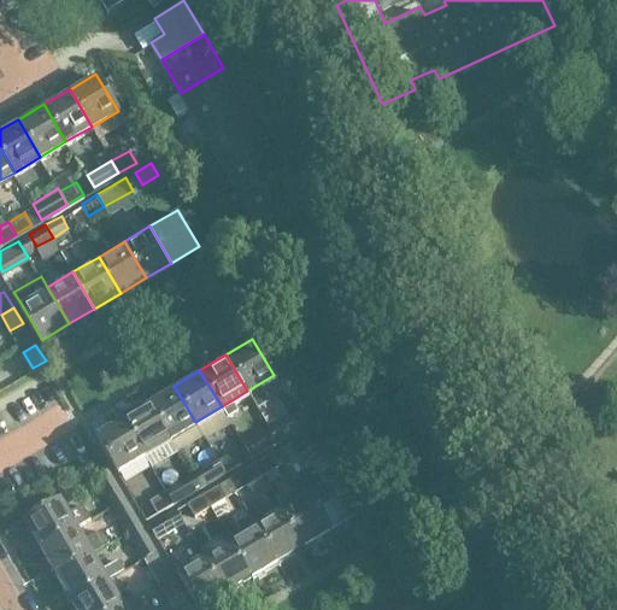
[(195,422),(174,386),(147,402),(170,438),(195,422)]
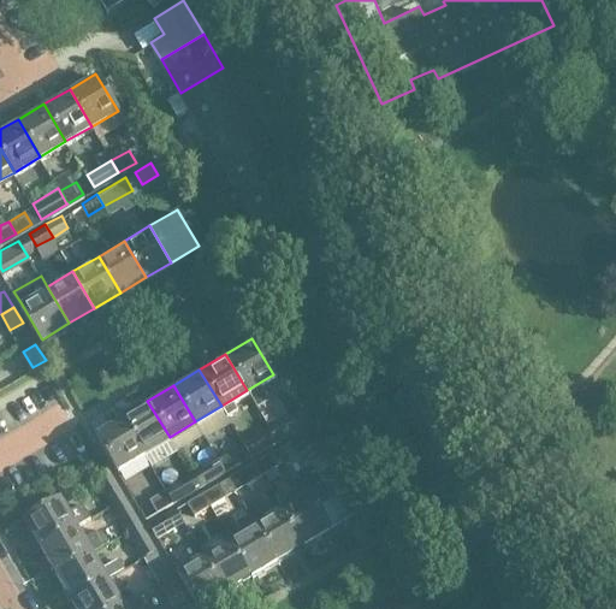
[(147,401),(122,415),(143,453),(170,437),(147,401)]
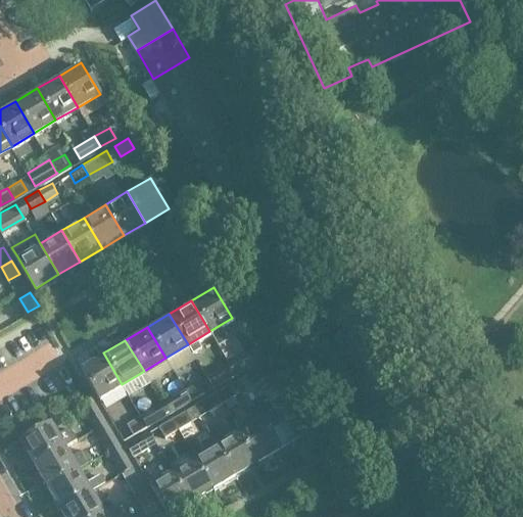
[(122,384),(103,353),(80,367),(99,398),(122,384)]
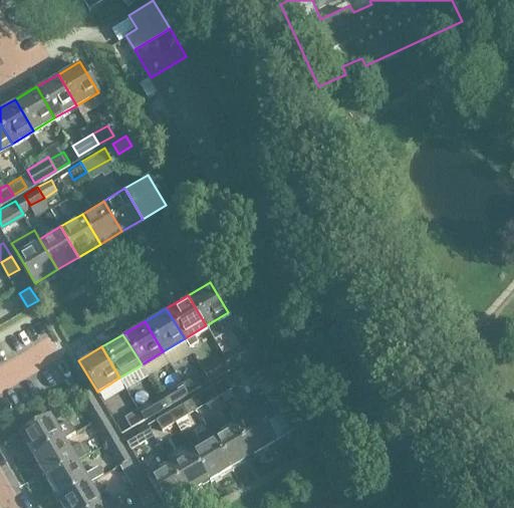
[(224,355),(230,365),(244,357),(238,347),(224,355)]
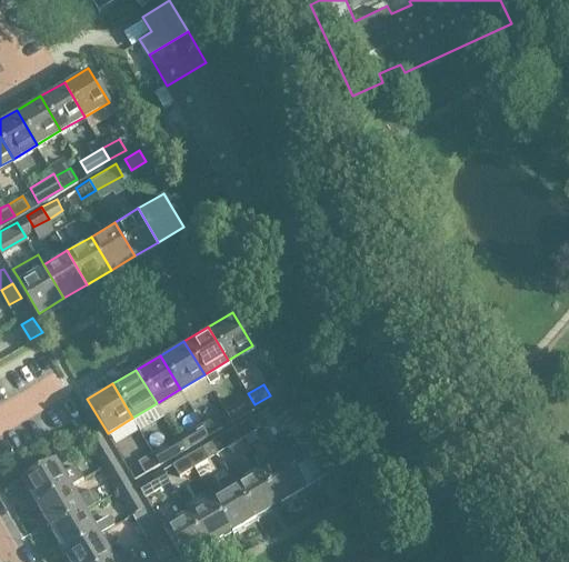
[(285,394),(283,394),(269,403),(276,414),(291,405),(298,415),(305,411),(289,384),(281,389),(285,394)]
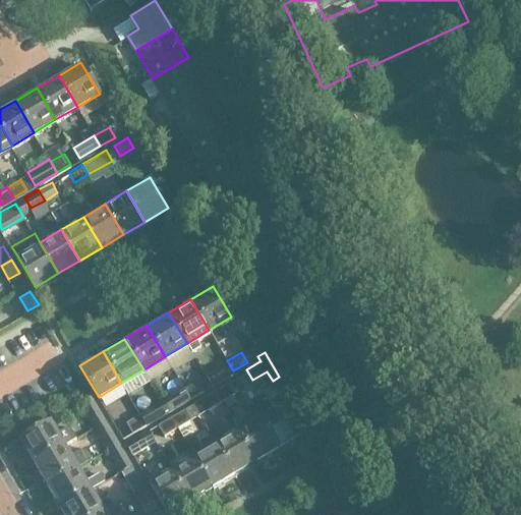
[(233,370),(227,360),(214,367),(220,378),(233,370)]
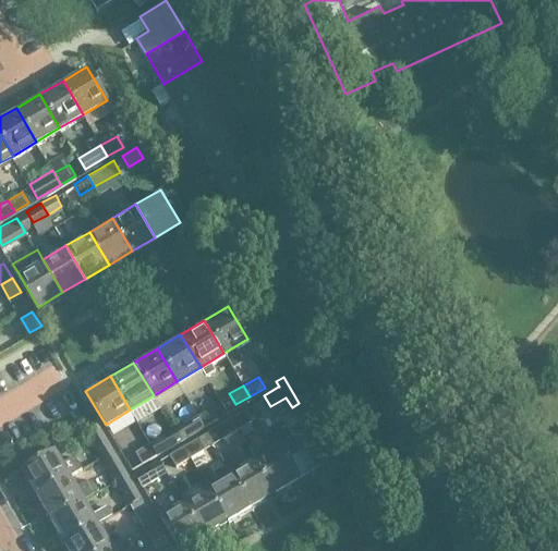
[(191,401),(176,407),(180,418),(195,413),(191,401)]
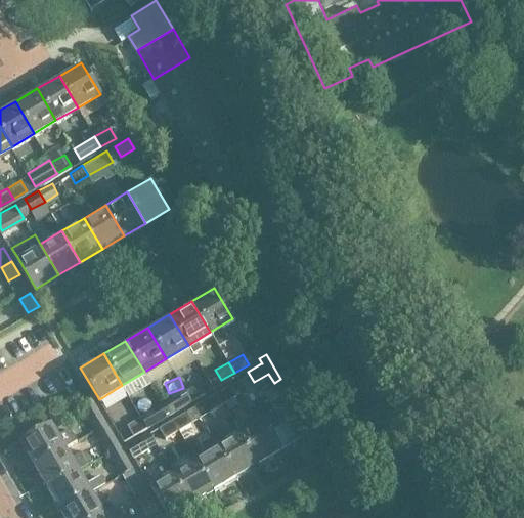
[(184,388),(190,398),(204,390),(199,380),(184,388)]
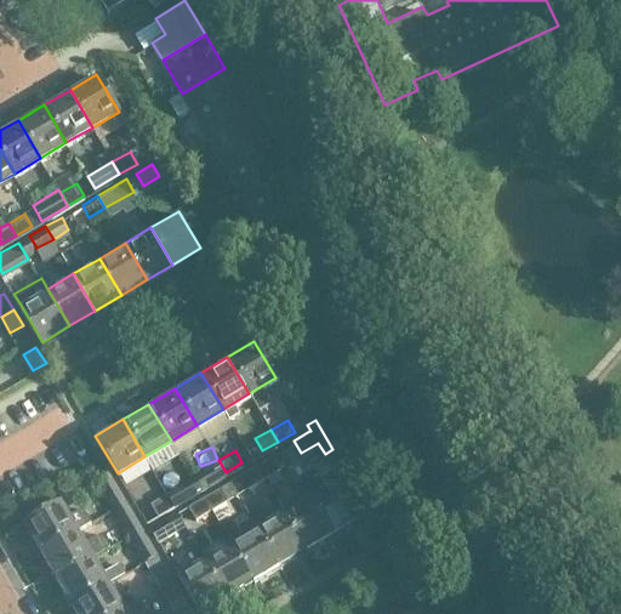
[(256,464),(263,476),(279,466),(272,454),(256,464)]
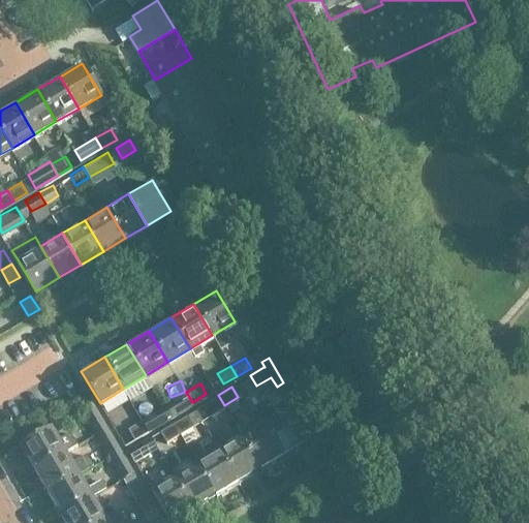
[(192,402),(186,392),(173,400),(179,410),(192,402)]
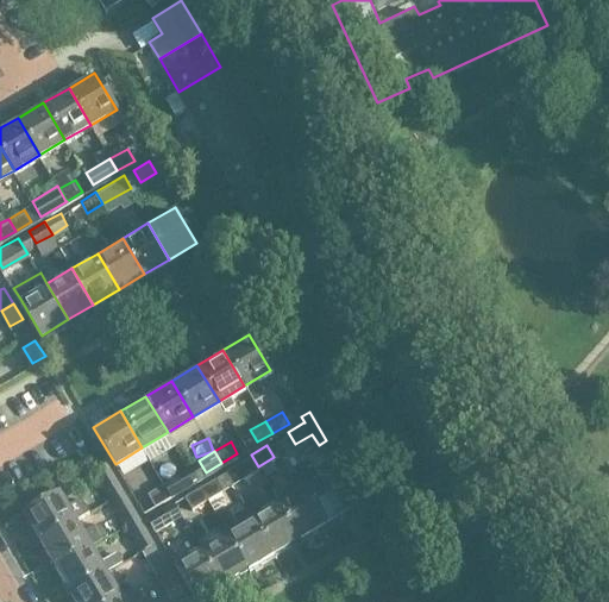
[(258,466),(251,455),(236,463),(243,475),(258,466)]
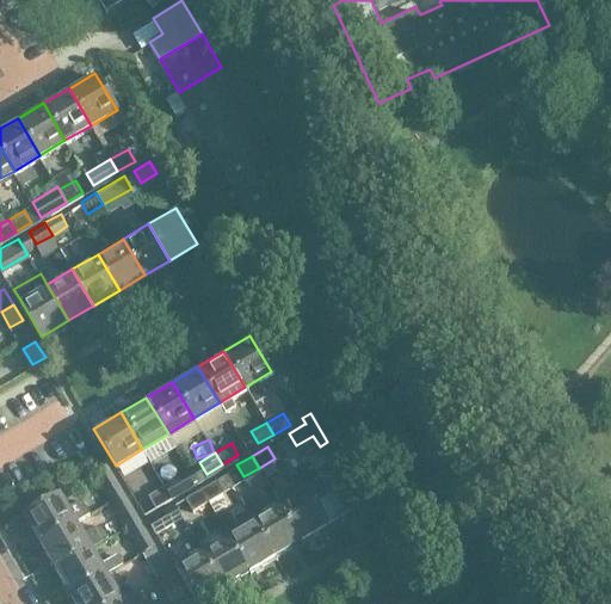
[(111,497),(123,490),(116,479),(107,463),(94,469),(104,486),(111,497)]
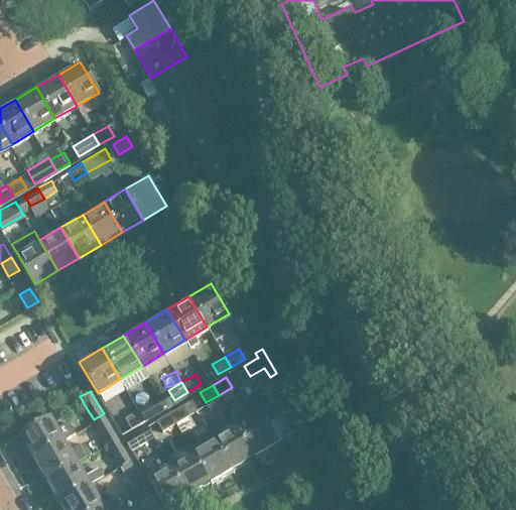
[(257,410),(275,441),(298,427),(279,397),(257,410)]
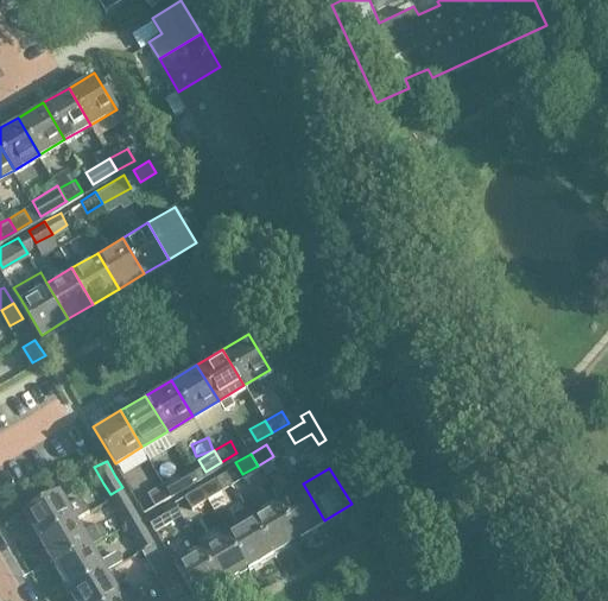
[(163,481),(170,493),(185,484),(178,472),(163,481)]
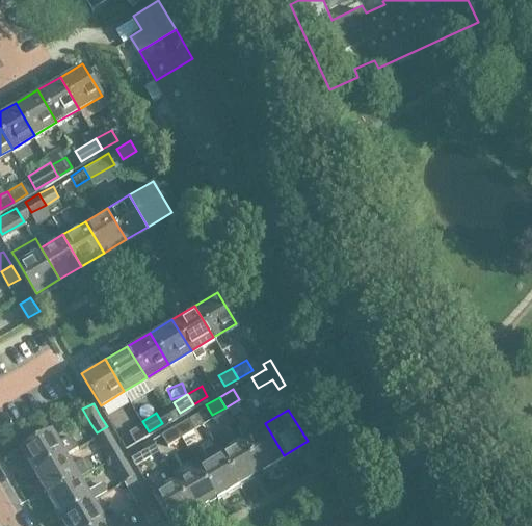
[(174,423),(180,434),(194,425),(188,415),(174,423)]
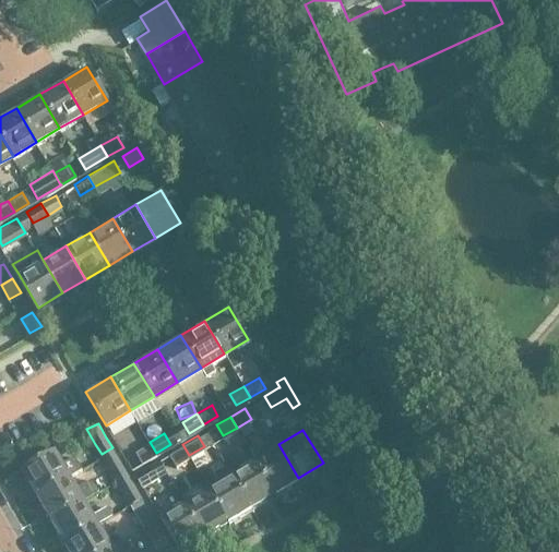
[(156,453),(150,442),(135,450),(142,460),(156,453)]
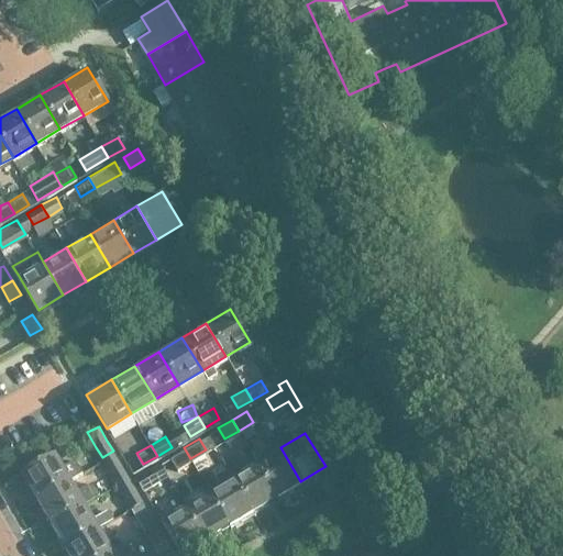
[(190,458),(184,447),(169,456),(177,467),(190,458)]
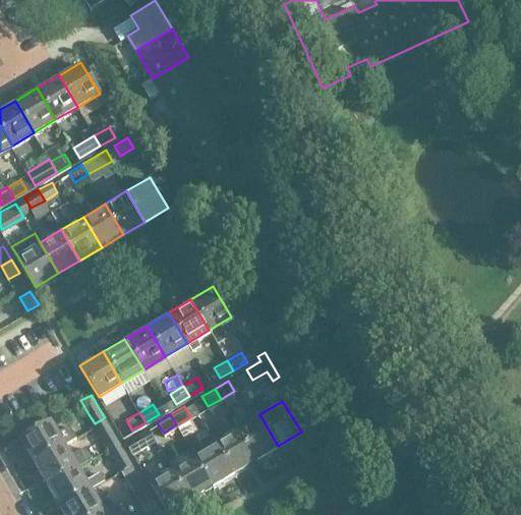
[(278,446),(259,414),(237,427),(256,459),(278,446)]
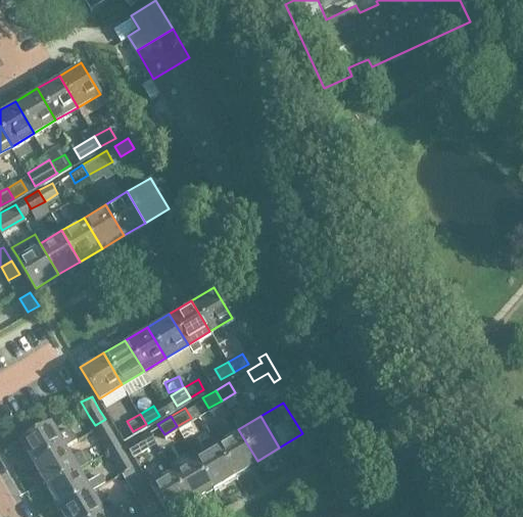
[(100,434),(107,448),(119,441),(105,419),(95,425),(100,434)]
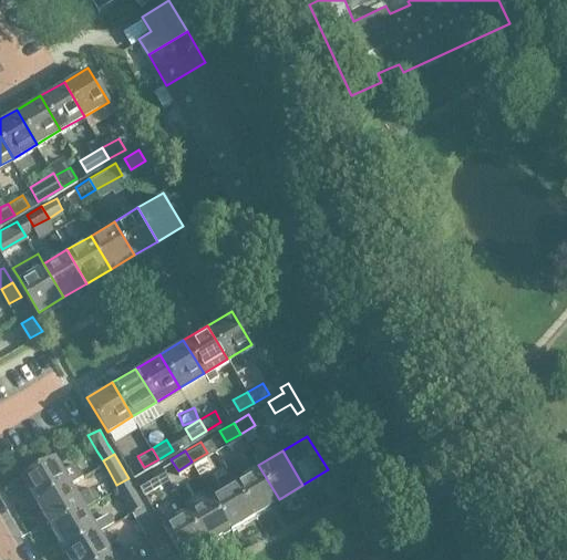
[(21,475),(37,500),(71,480),(81,474),(74,462),(64,468),(55,455),(21,475)]
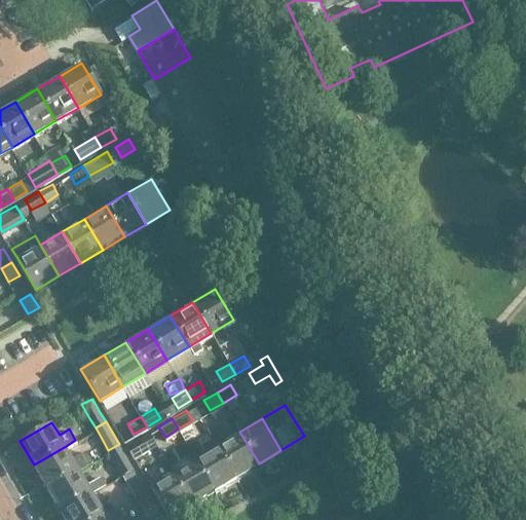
[(150,432),(141,437),(126,445),(133,455),(156,442),(150,432)]
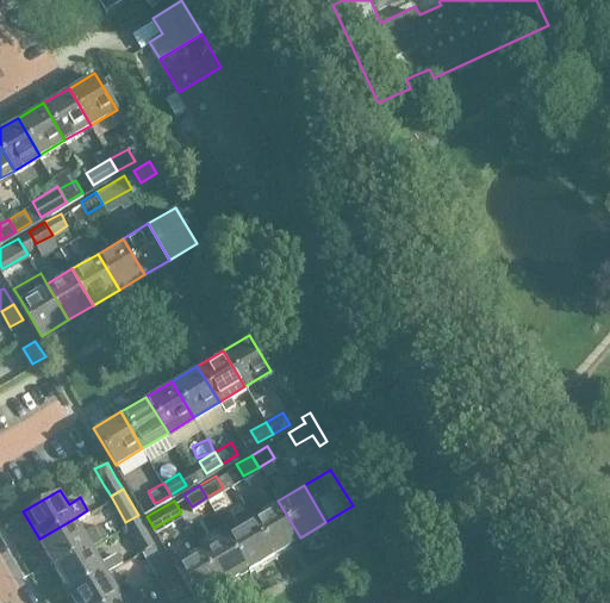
[(300,538),(278,501),(253,516),(274,552),(300,538)]
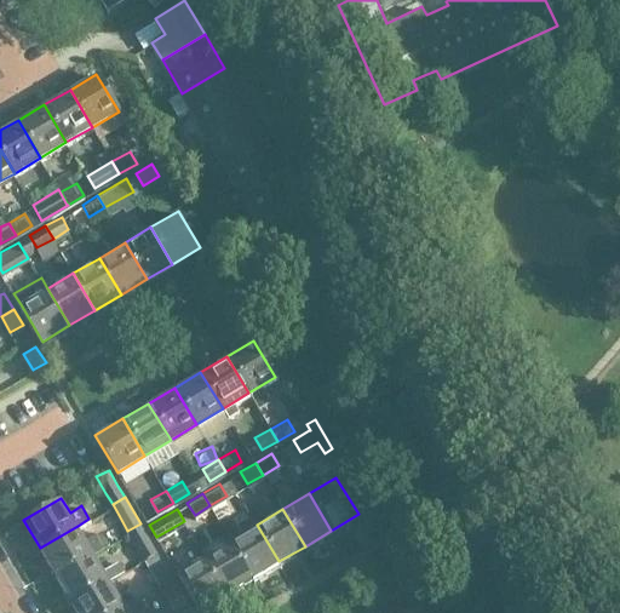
[(279,561),(257,525),(251,514),(237,521),(244,532),(231,540),(253,577),(279,561)]
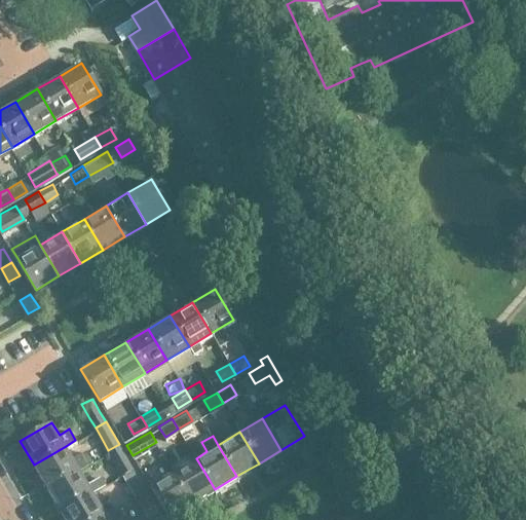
[(119,444),(108,450),(121,473),(133,467),(127,457),(119,444)]
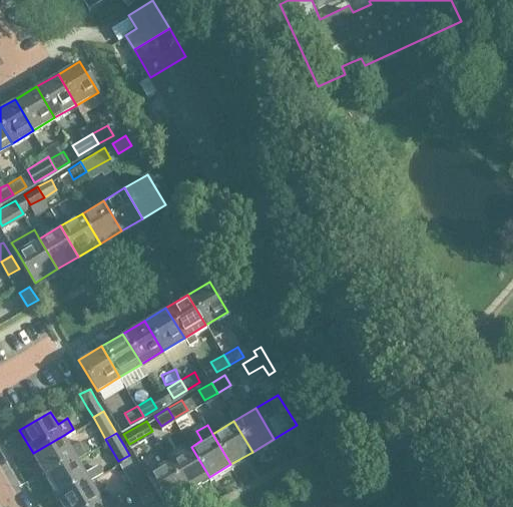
[(33,453),(45,475),(77,456),(91,448),(84,437),(70,445),(64,435),(33,453)]
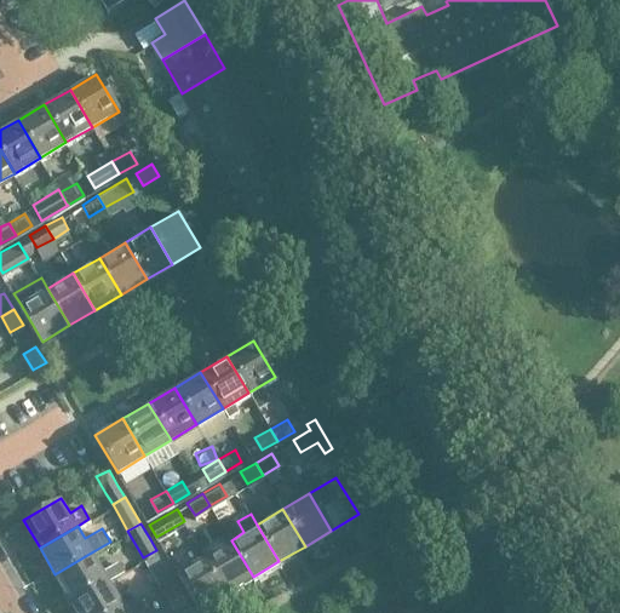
[(205,555),(227,593),(253,577),(231,540),(205,555)]
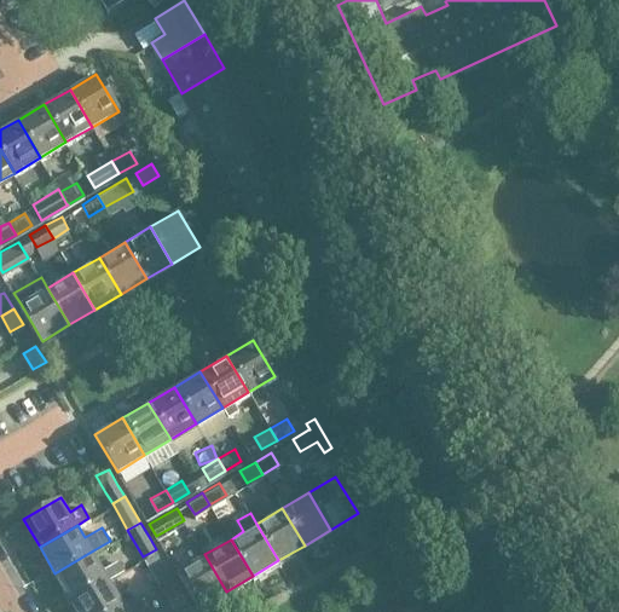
[(150,567),(158,582),(171,575),(156,549),(143,556),(150,567)]
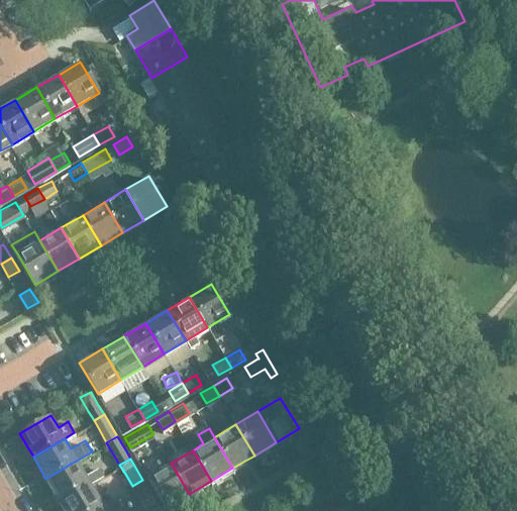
[(45,479),(59,500),(90,482),(104,474),(99,466),(85,473),(78,460),(45,479)]
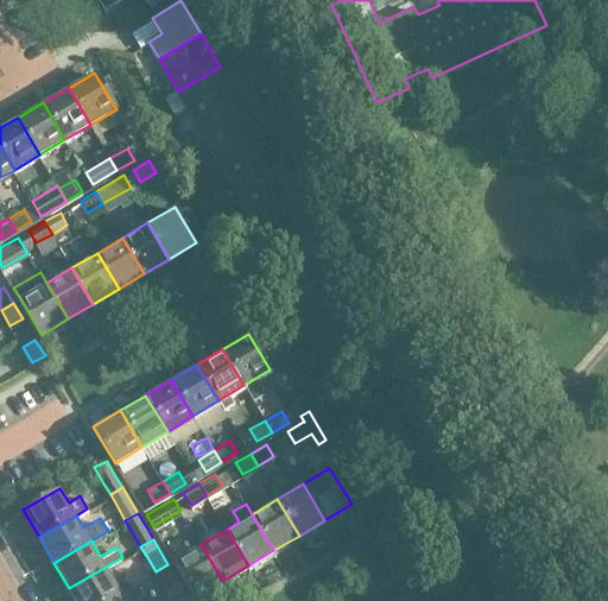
[(222,581),(201,544),(175,561),(196,596),(222,581)]
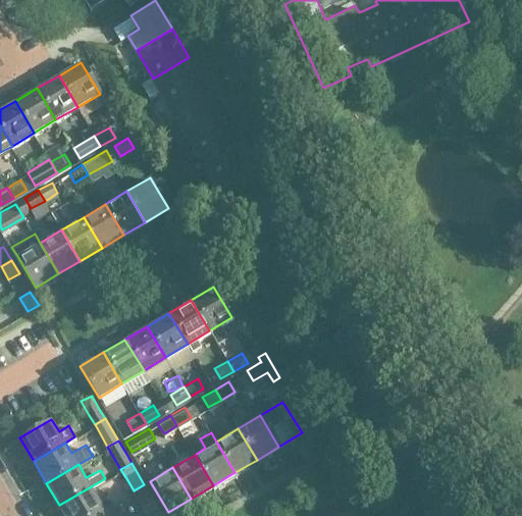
[(144,484),(134,491),(142,504),(152,498),(144,484)]
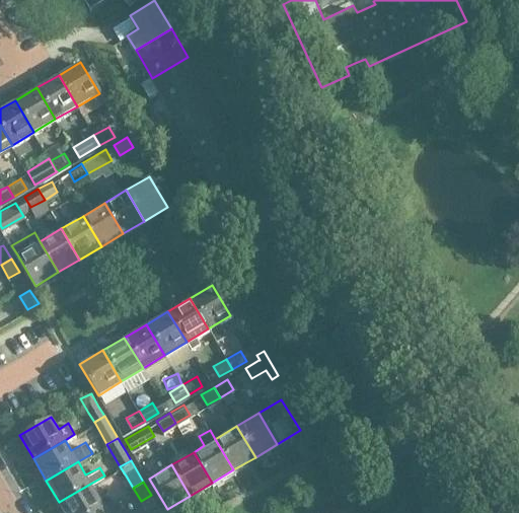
[(59,502),(65,512),(90,512),(103,506),(114,500),(108,492),(98,497),(90,484),(59,502)]
